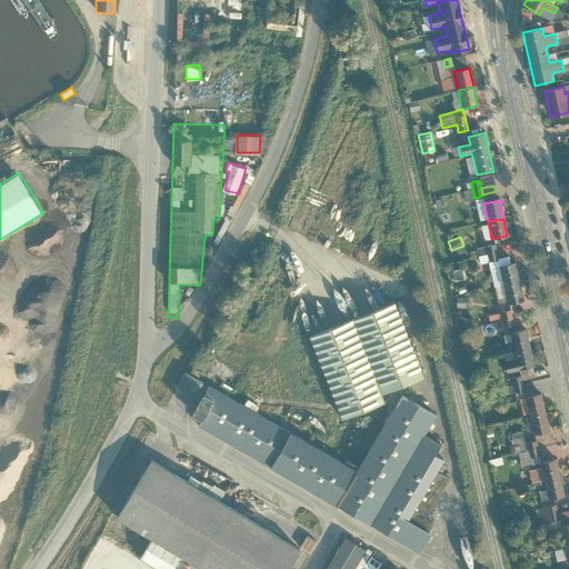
[(499,260),(496,245),(477,249),(480,263),(499,260)]
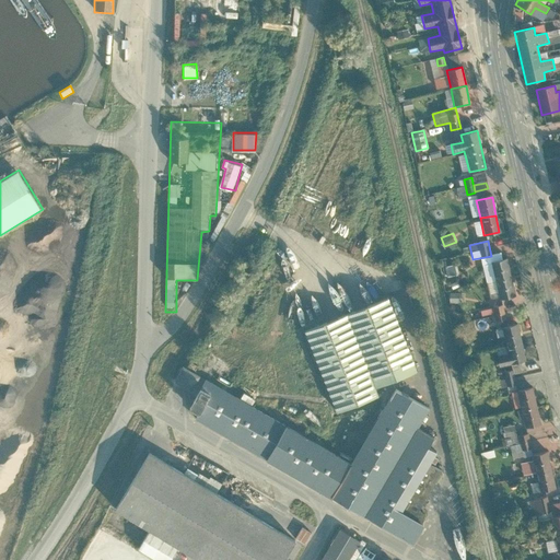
[(275,258),(280,284),(305,278),(299,253),(275,258)]
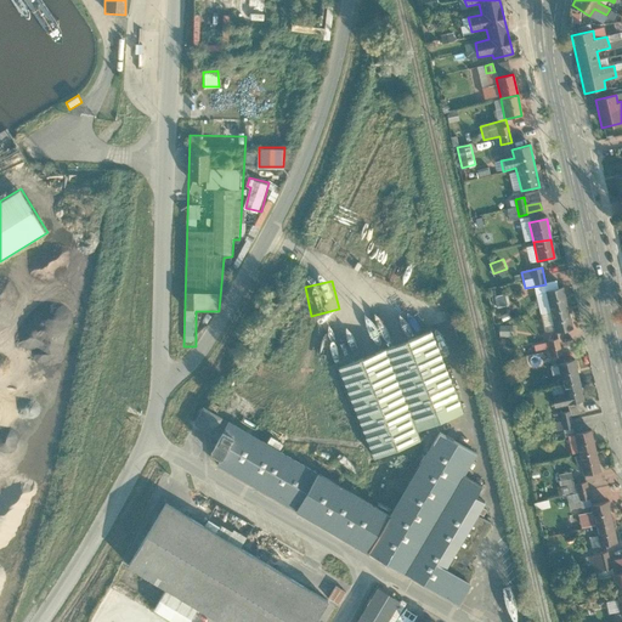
[(548,292),(553,311),(570,306),(565,288),(548,292)]
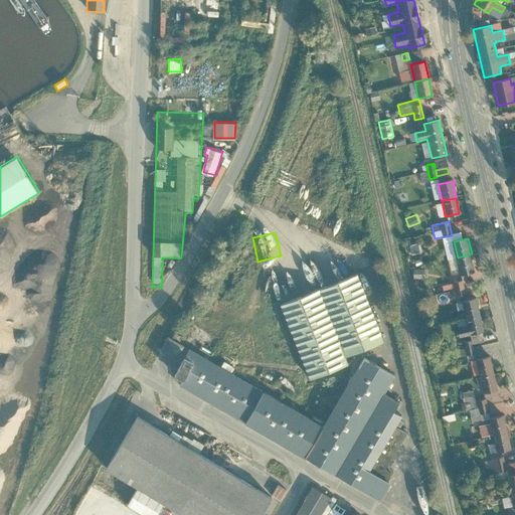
[(410,252),(419,250),(417,242),(408,244),(410,252)]
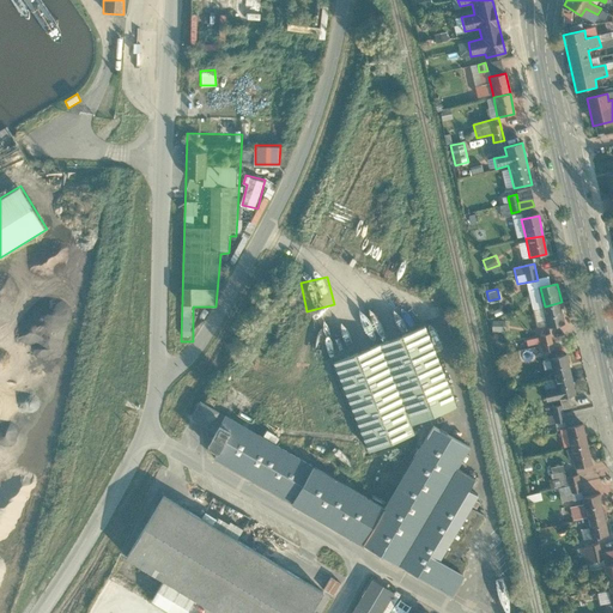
[(562,302),(545,307),(550,325),(566,321),(562,302)]
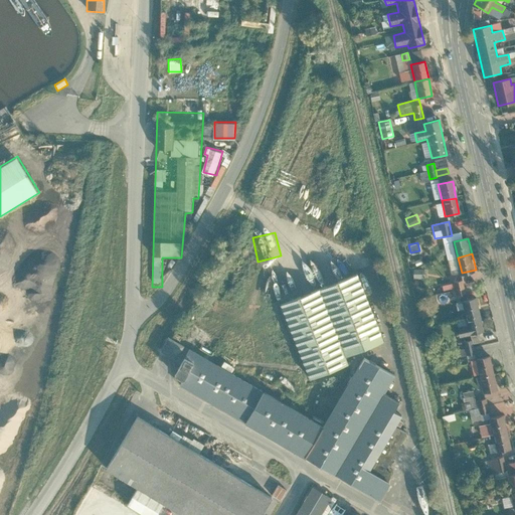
[(350,260),(342,263),(346,274),(354,270),(350,260)]
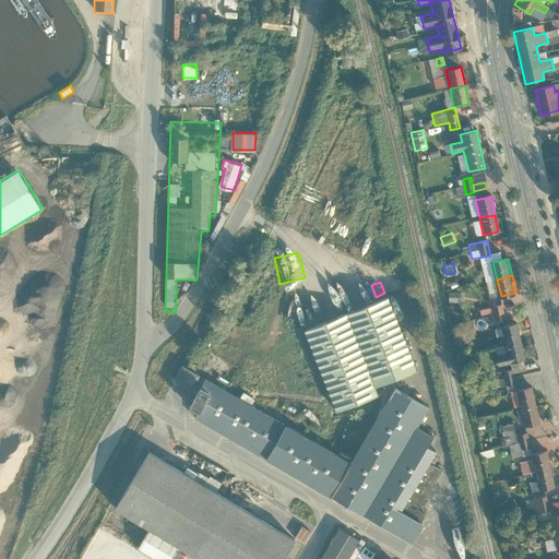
[(460,300),(460,290),(450,292),(450,301),(460,300)]
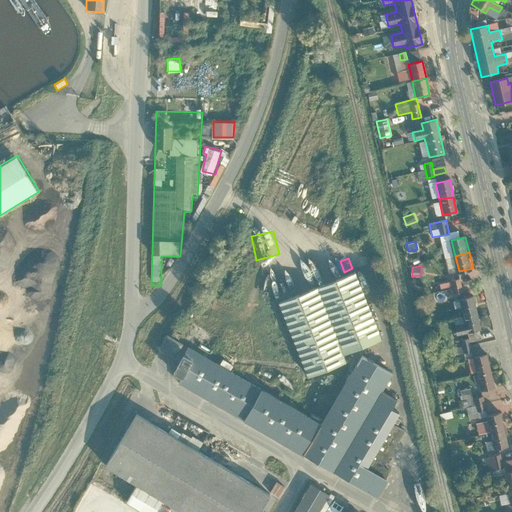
[(358,271),(278,301),(310,378),(349,361),(345,352),(384,337),(358,271)]
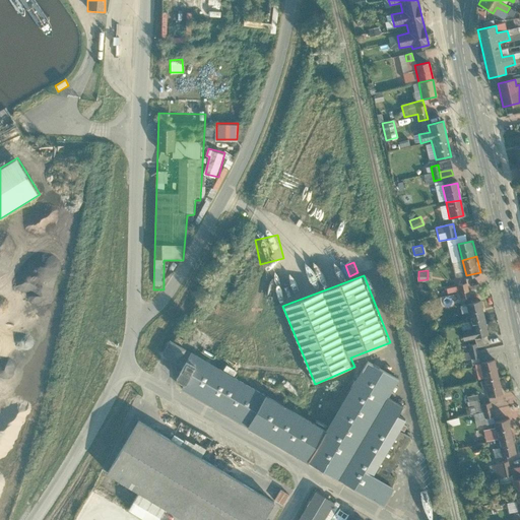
[(471,296),(467,281),(459,284),(462,298),(471,296)]
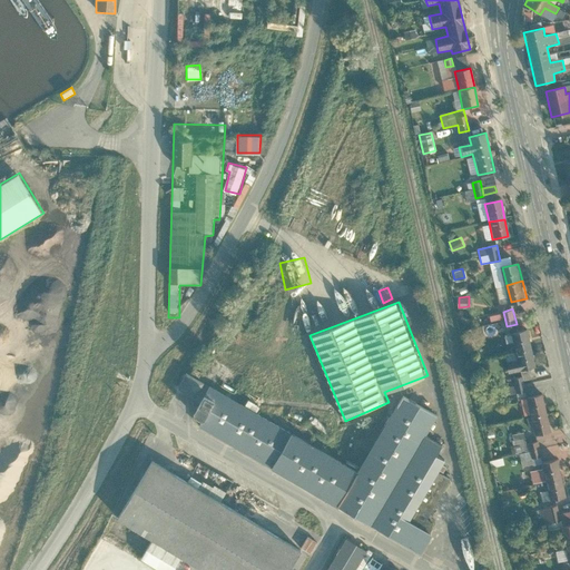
[(529,328),(512,332),(517,351),(532,346),(529,328)]
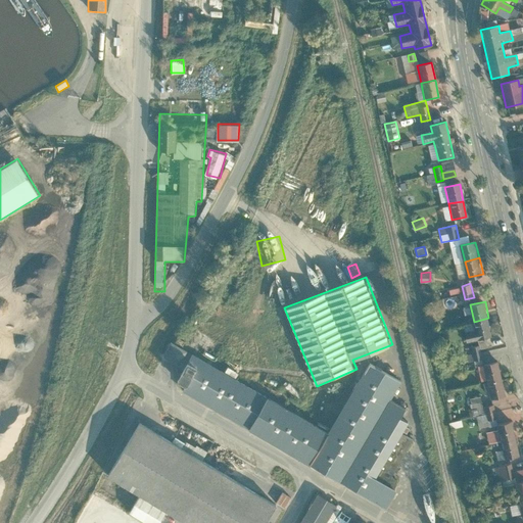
[(492,334),(488,318),(474,322),(476,330),(466,332),(468,341),(492,334)]
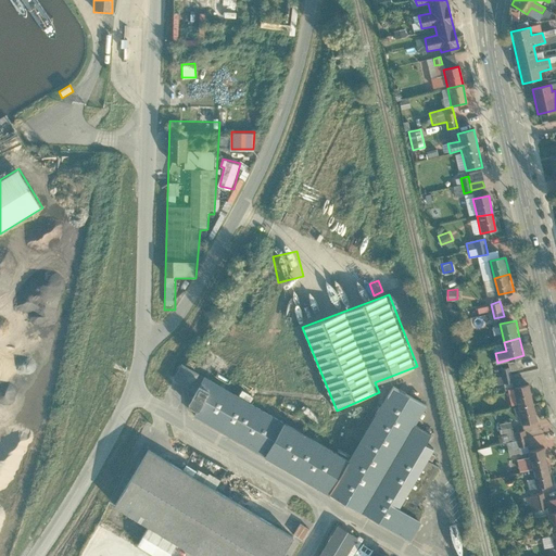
[(186,411),(411,541),(424,520),(401,507),(436,450),(428,445),(436,434),(418,424),(429,405),(395,387),(352,457),(185,363),(173,381),(196,394),(186,411)]
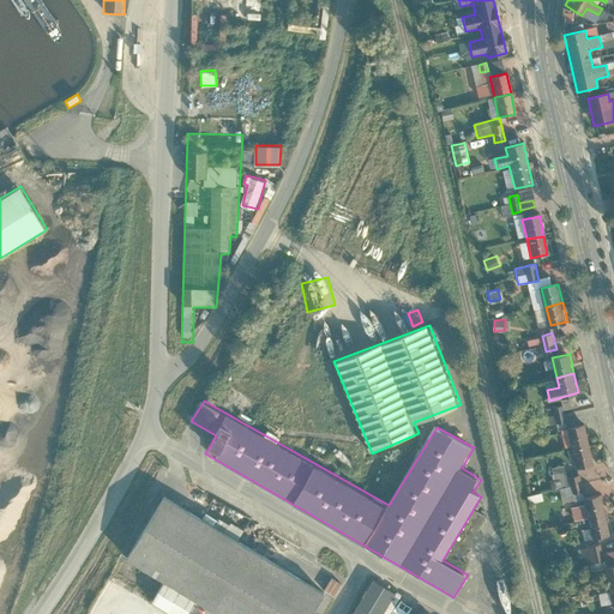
[(567,421),(564,404),(553,407),(557,422),(567,421)]
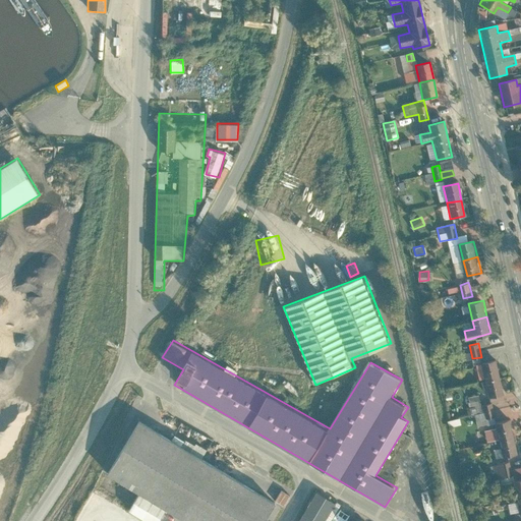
[(482,362),(486,380),(501,377),(498,359),(482,362)]
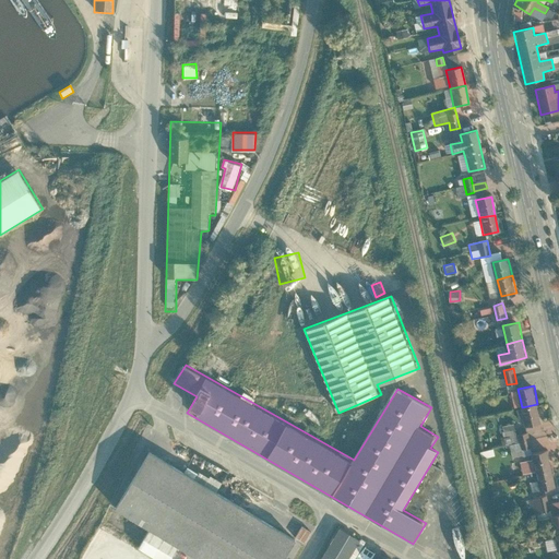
[(537,404),(522,407),(525,426),(542,423),(537,404)]
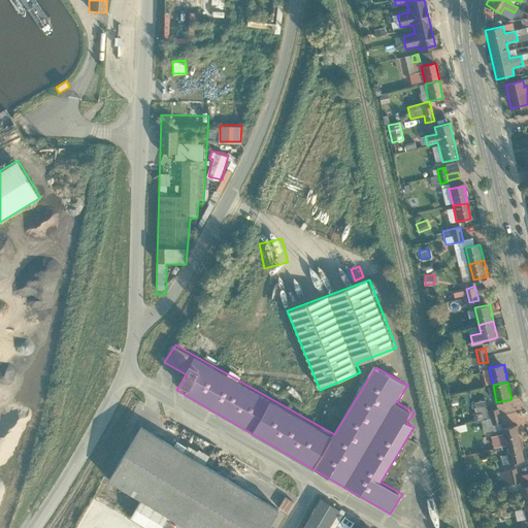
[(502,422),(499,407),(490,409),(493,424),(502,422)]
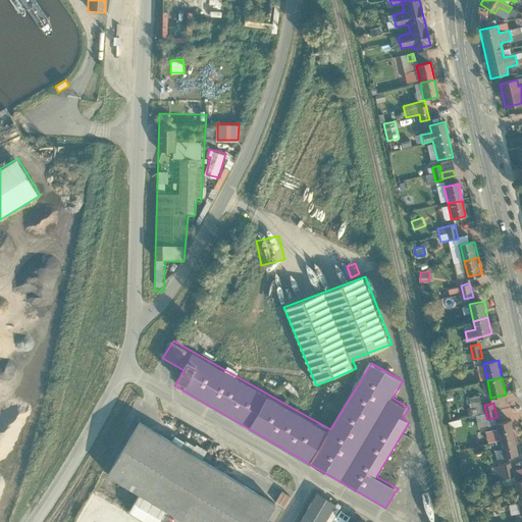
[(488,442),(502,439),(515,436),(511,419),(498,422),(499,428),(486,431),(488,442)]
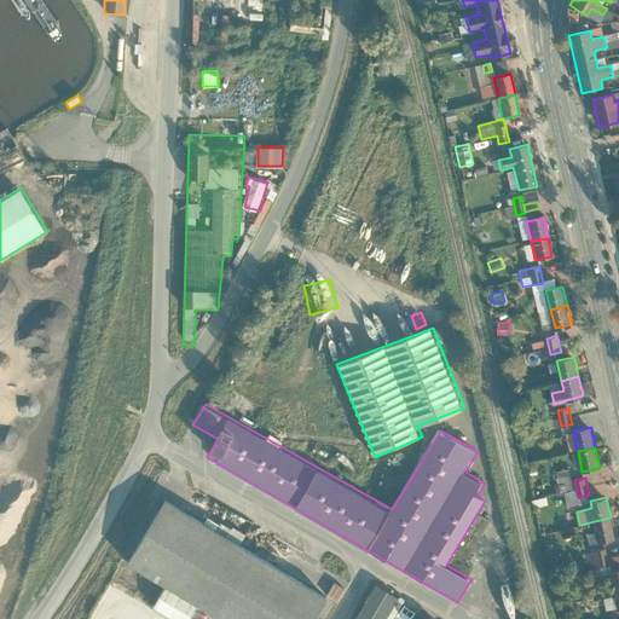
[(325,596),(167,503),(131,563),(169,586),(156,607),(175,618),(191,618),(198,608),(217,618),(317,618),(329,600),(340,606),(350,590),(334,582),(325,596)]
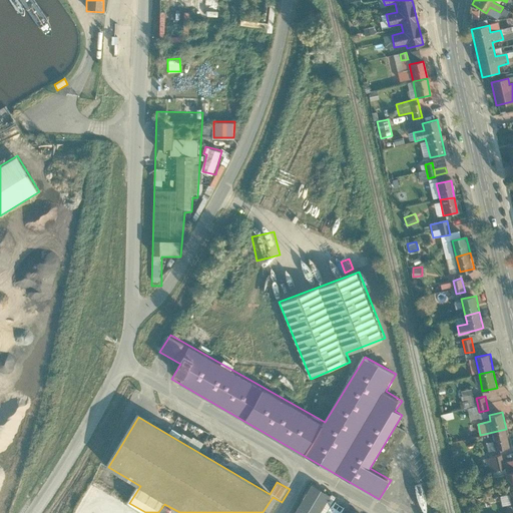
[(506,429),(493,432),(497,449),(511,446),(506,429)]
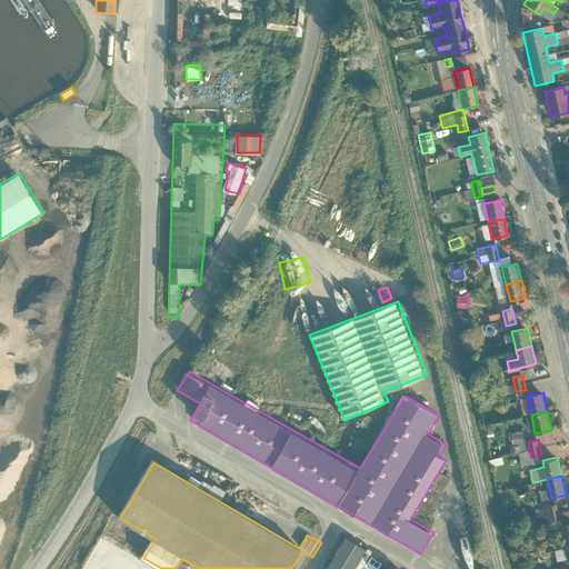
[(557,503),(539,508),(542,523),(560,519),(557,503)]
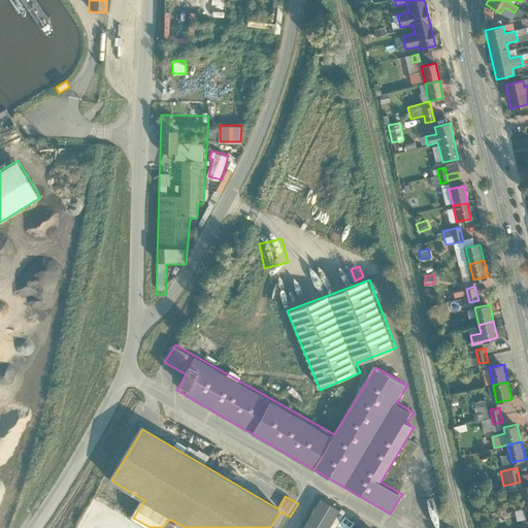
[(322,499),(303,527),(331,527),(343,509),(322,499)]
